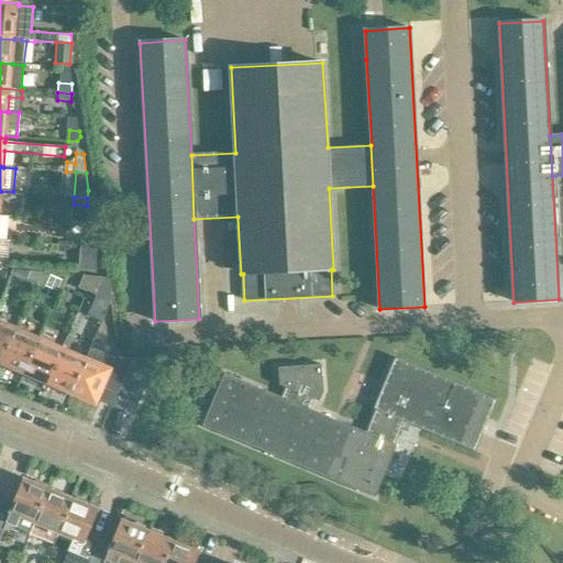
[(97,247),(96,239),(81,238),(80,246),(97,247)]
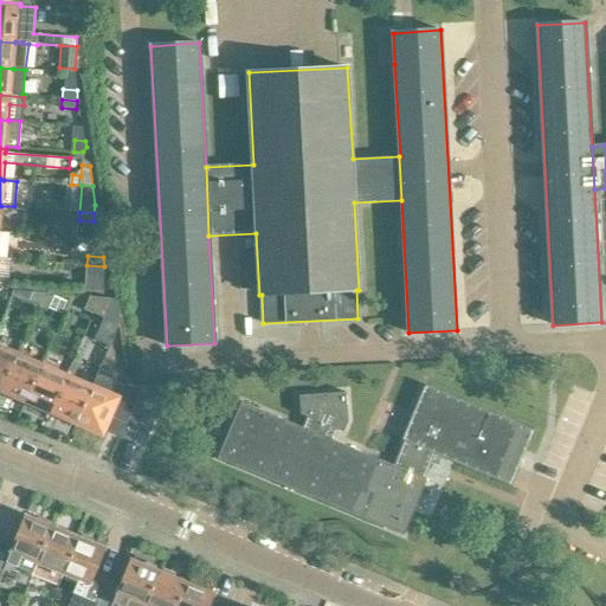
[(103,292),(104,266),(86,265),(84,290),(103,292)]
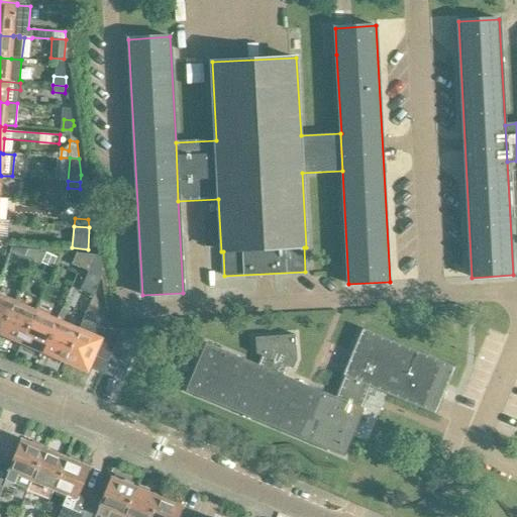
[(32,261),(37,249),(28,248),(24,257),(32,261)]
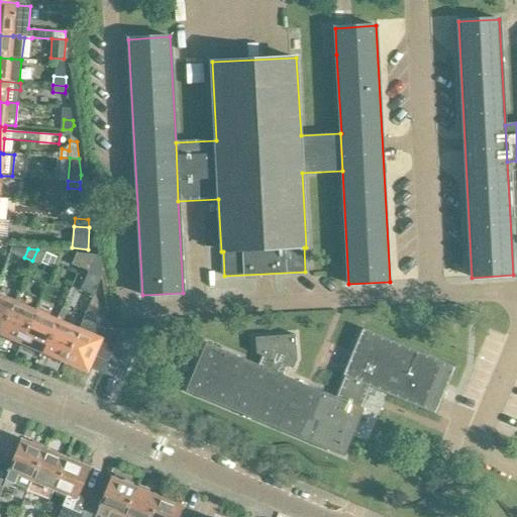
[(39,264),(45,250),(37,249),(32,261),(39,264)]
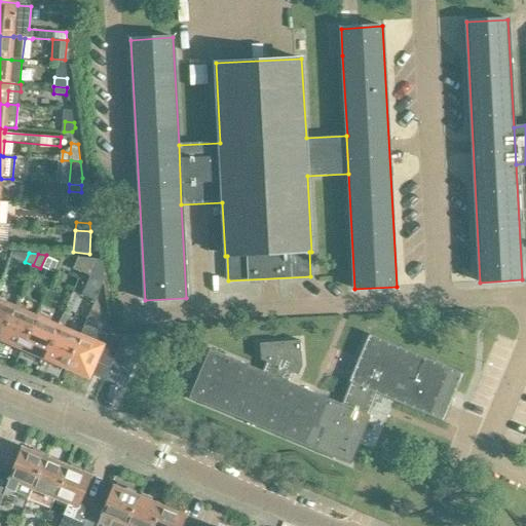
[(82,271),(88,258),(78,257),(73,268),(81,271),(82,271)]
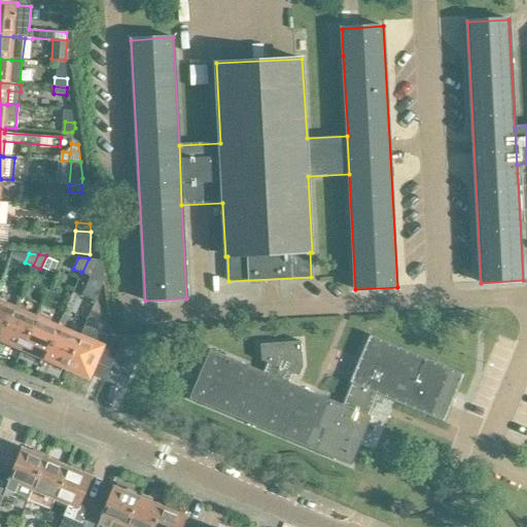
[(90,275),(96,258),(89,258),(82,272),(90,275)]
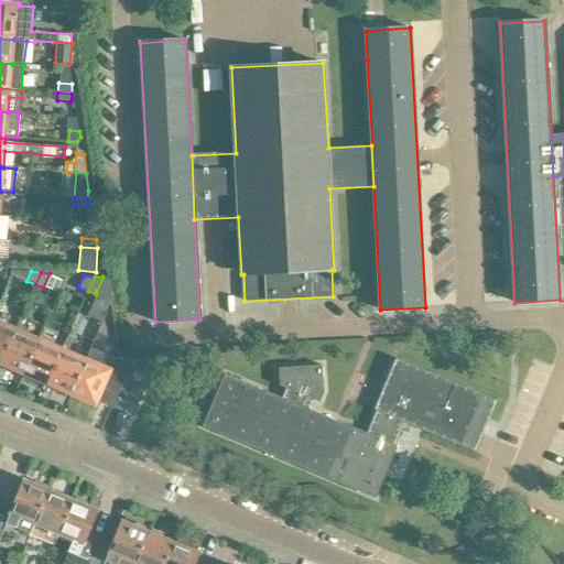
[(0,364),(1,364),(15,328),(0,321),(0,364)]
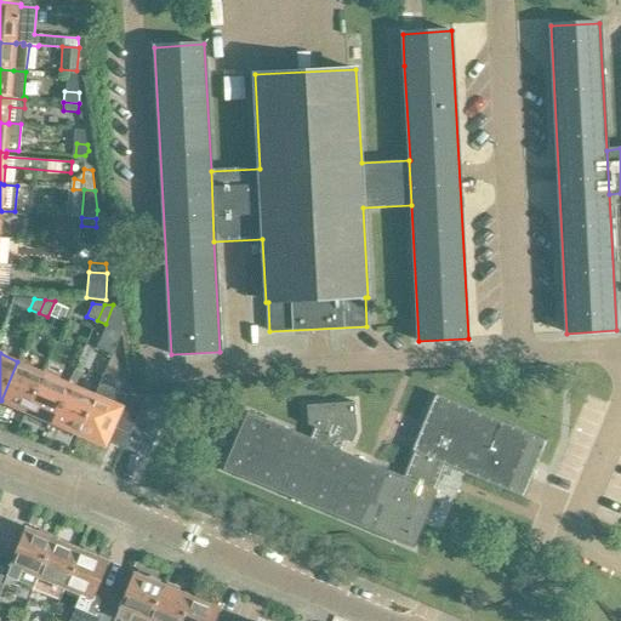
[(27,411),(43,372),(17,362),(1,400),(11,405),(13,409),(18,411),(24,411),(27,411)]
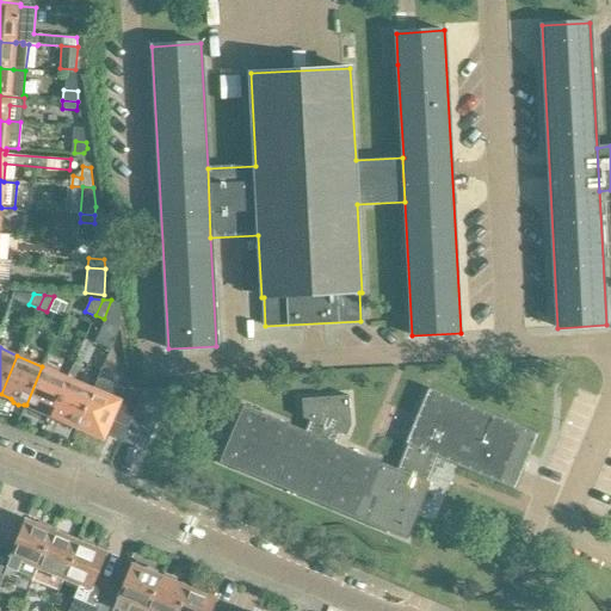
[(51,417),(68,377),(42,366),(26,405),(28,406),(30,409),(36,412),(41,412),(51,417)]
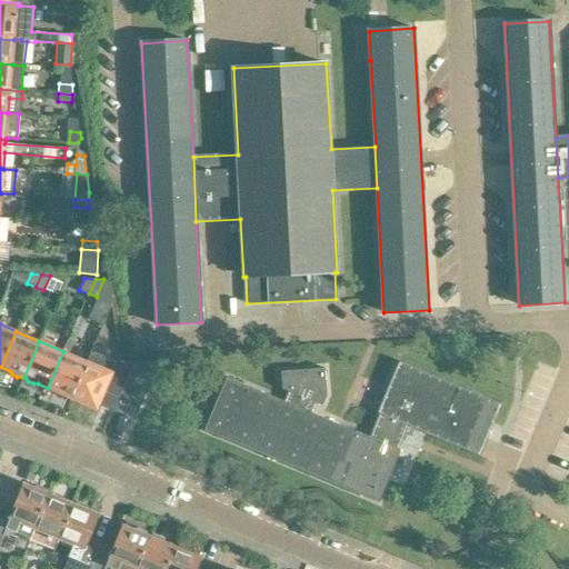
[(123,368),(122,361),(121,361),(121,358),(117,358),(116,361),(91,350),(87,361),(88,362),(72,398),(73,399),(76,402),(81,405),(85,403),(95,408),(98,403),(116,411),(135,368),(123,368)]
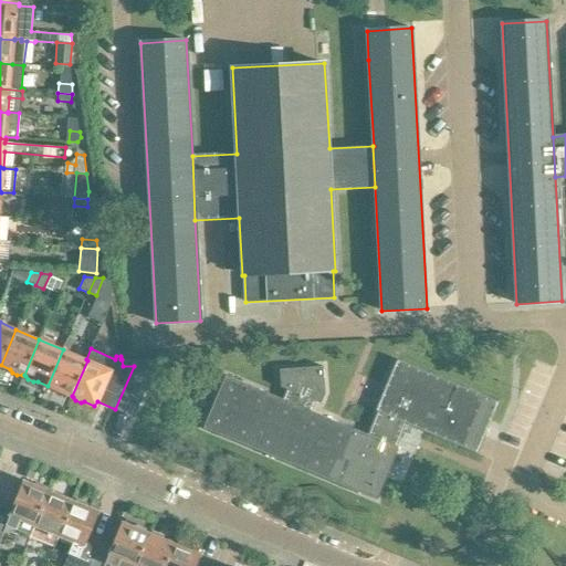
[(87,360),(86,359),(63,349),(48,386),(58,390),(60,394),(65,396),(70,395),(72,396),(87,360)]
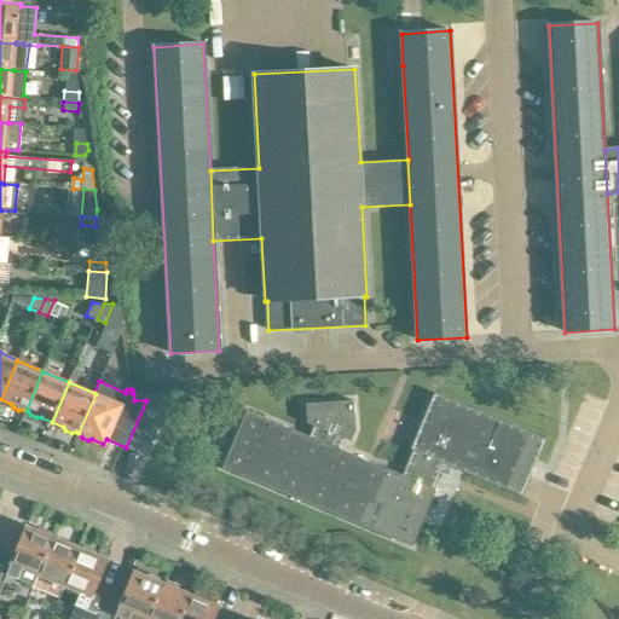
[(146,457),(174,393),(145,394),(133,393),(134,400),(146,400),(126,447),(146,457)]
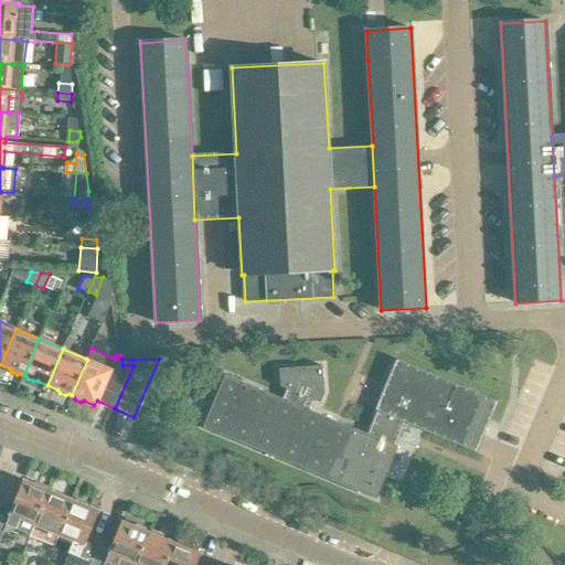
[(225,375),(203,427),(376,499),(397,447),(395,446),(404,423),(477,454),(498,402),(396,359),(374,412),(376,413),(368,435),(311,411),(315,402),(320,403),(324,393),(322,365),(279,369),(280,386),(286,390),(283,400),(225,375)]
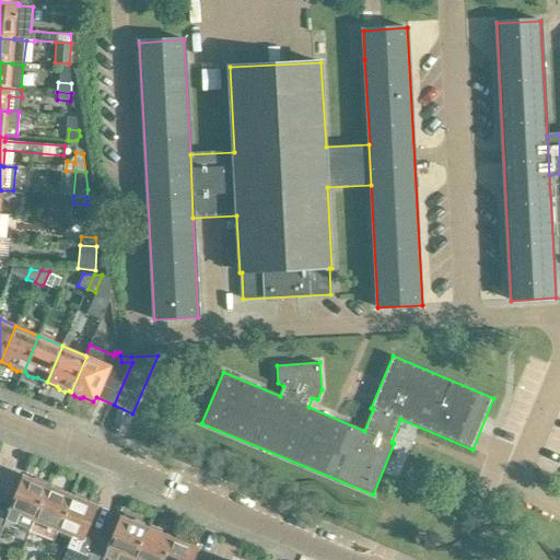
[(0,535),(4,526),(8,527),(16,524),(31,529),(34,521),(48,486),(46,485),(47,482),(36,478),(35,480),(24,476),(10,509),(0,504),(0,535)]
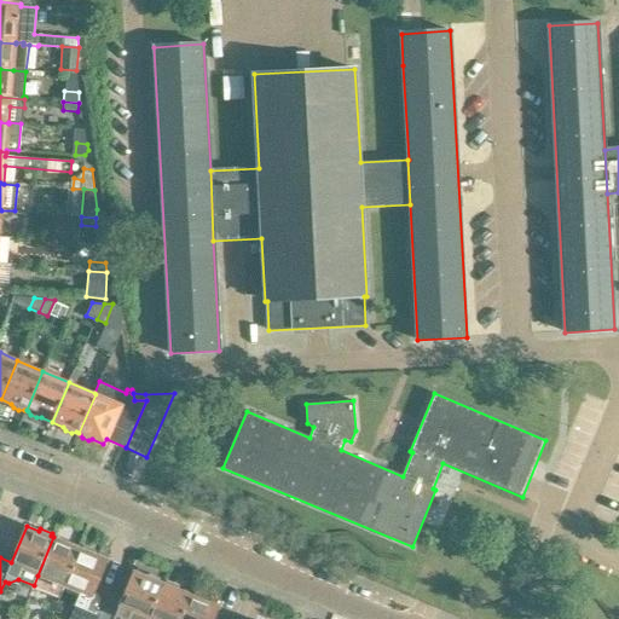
[(34,585),(33,588),(59,599),(63,590),(64,586),(80,548),(53,537),(38,576),(34,585)]
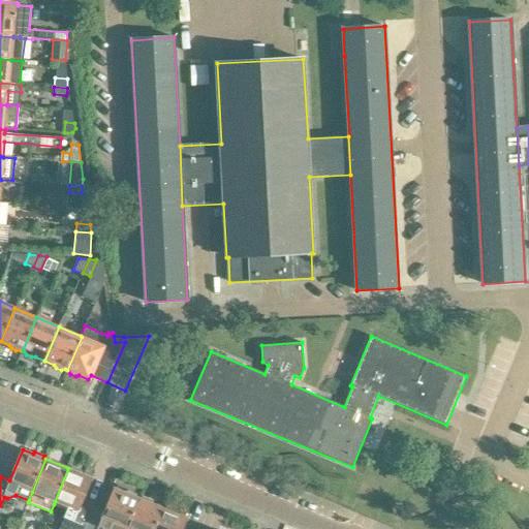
[(54,504),(51,511),(64,517),(59,528),(83,528),(89,514),(79,509),(91,478),(81,473),(82,471),(72,467),(70,469),(68,468),(55,501),(54,504)]
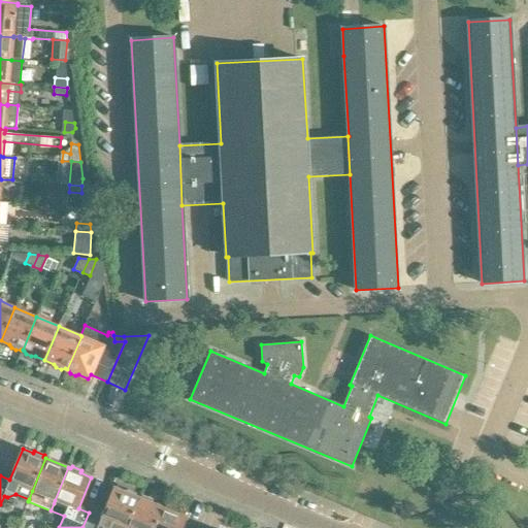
[(89,513),(83,527),(126,527),(127,527),(126,527),(138,496),(114,487),(101,518),(89,513)]
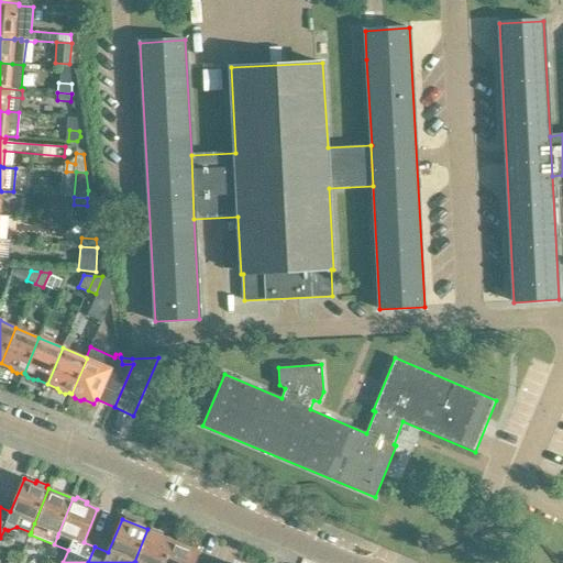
[(135,562),(134,562),(163,562),(173,540),(162,536),(163,532),(152,528),(150,530),(147,529),(134,562),(135,562)]
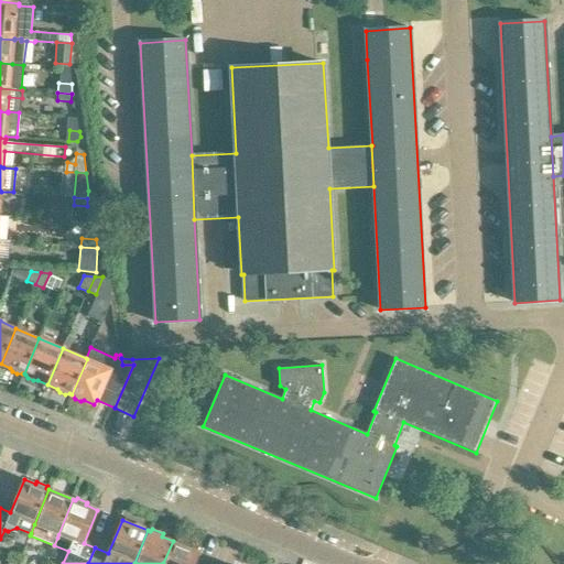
[(173,541),(163,563),(194,563),(199,552),(173,541)]
